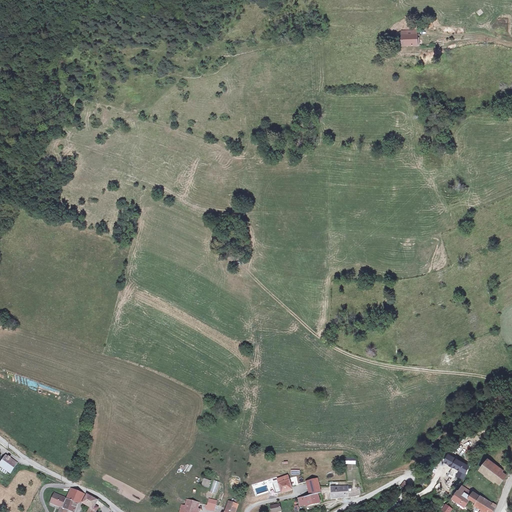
[(418,26),(401,26),(401,42),(422,42),(422,34),(418,34),(418,26)]
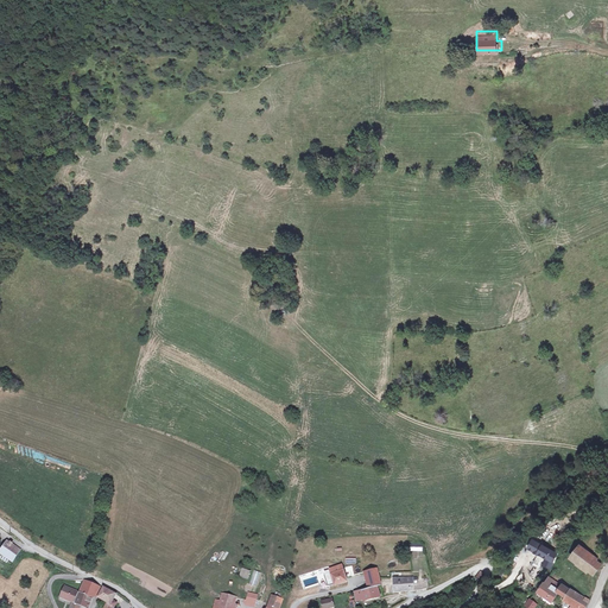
[(557,552),(534,539),(529,546),(548,557),(544,564),(551,567),(557,552)]
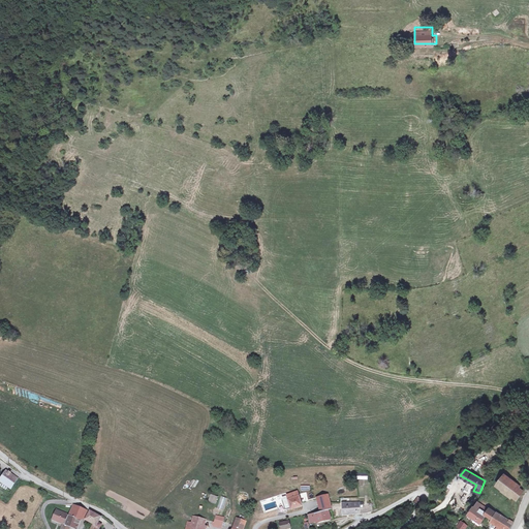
[(6,471),(0,479),(0,480),(9,488),(16,478),(6,471)]
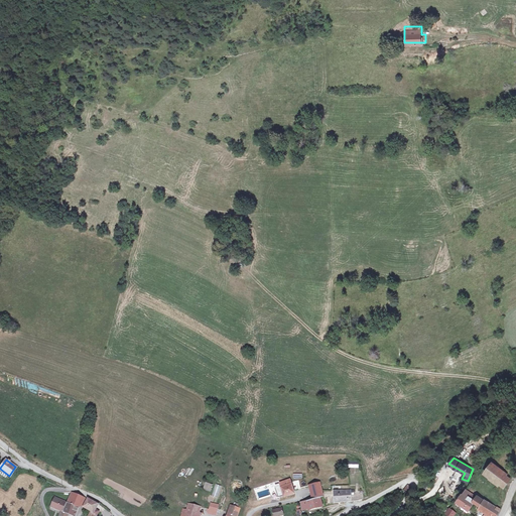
[(500,483),(506,477),(507,475),(492,462),(485,472),(499,484),(500,483)]
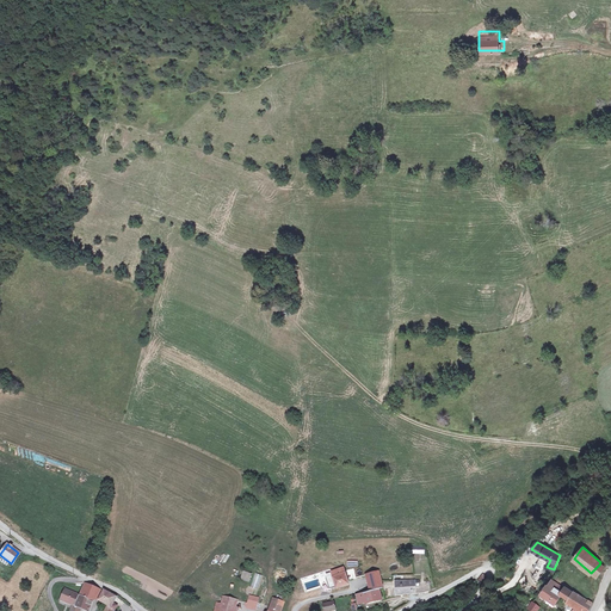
[(603,568),(599,565),(592,572),(597,575),(603,568)]
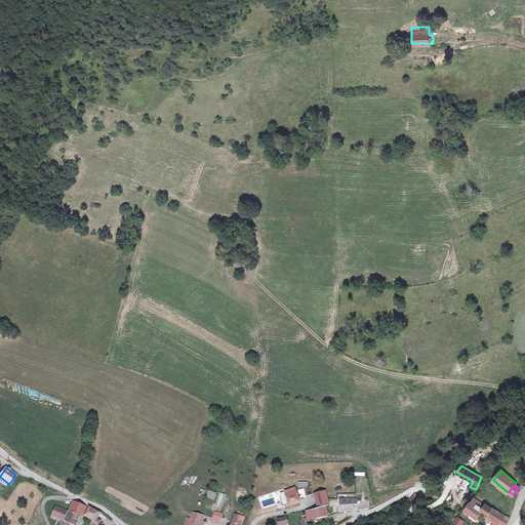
[(294,488),(284,491),(288,505),(298,501),(294,488)]
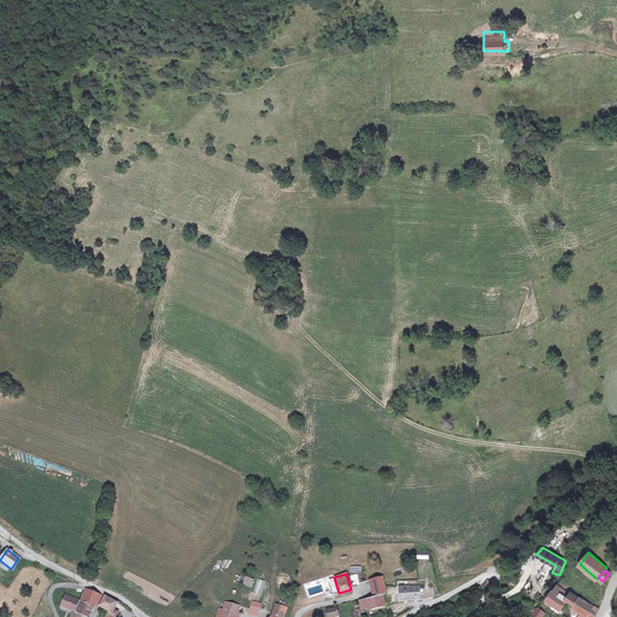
[(242,586),(251,587),(253,579),(245,576),(242,586)]
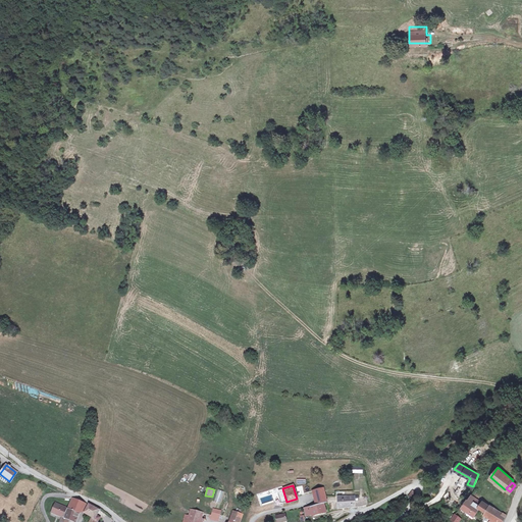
[(316,505),(323,503),(326,503),(323,488),(313,491),(316,505)]
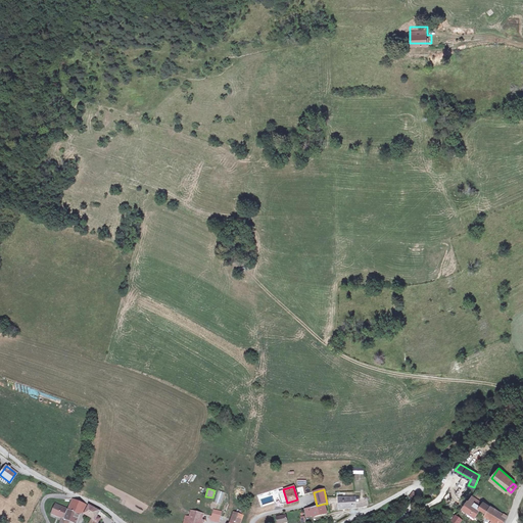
[(417,492),(414,490),(408,498),(411,501),(417,492)]
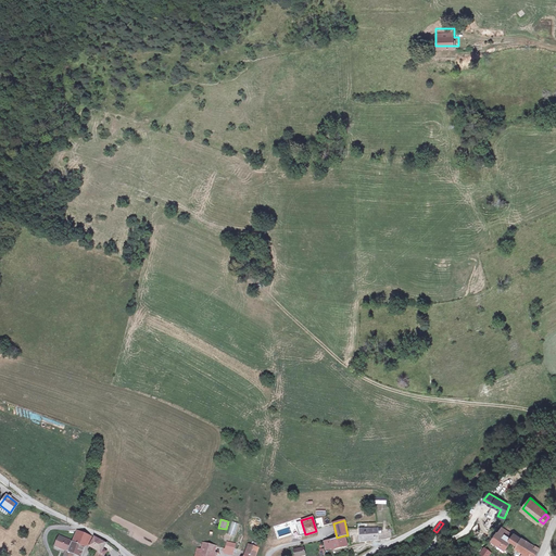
[(378,527),(359,528),(359,534),(355,534),(356,543),(392,540),(392,530),(379,531),(378,527)]
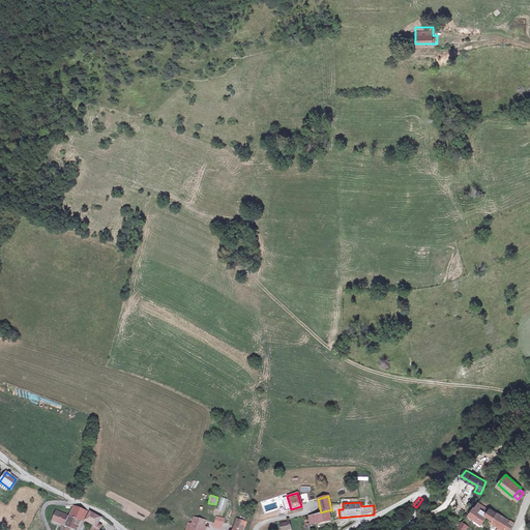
[(480,522),(486,514),(479,509),(483,504),(480,502),(468,517),(475,522),(477,520),(480,522)]
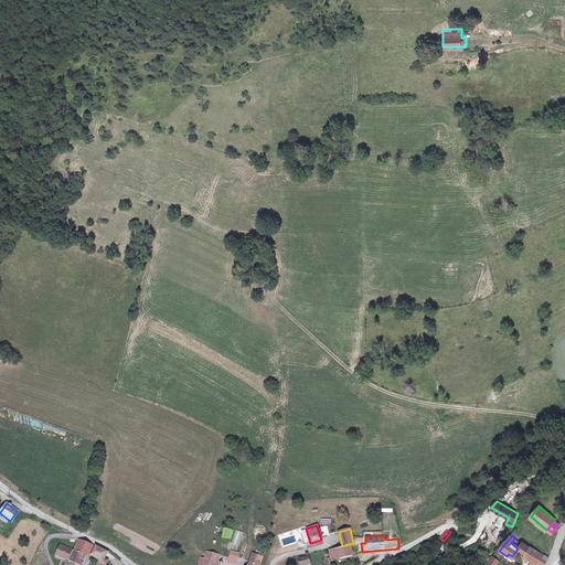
[(68,557),(67,561),(64,564),(73,564),(74,563),(80,564),(86,554),(89,552),(93,544),(80,539),(74,550),(60,543),(55,554),(62,557),(64,555),(68,557)]
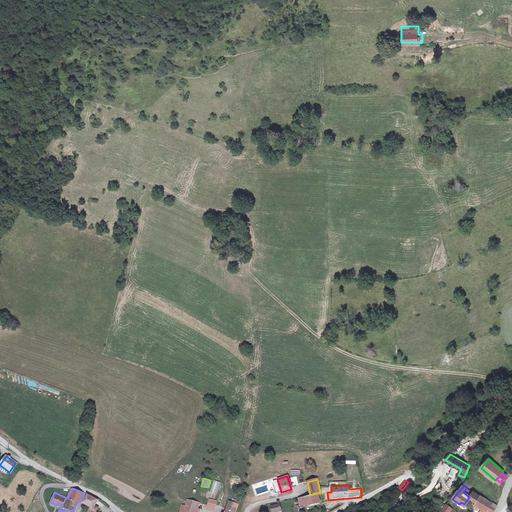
[(474,491),(471,495),(469,497),(474,501),(479,495),(474,491)]
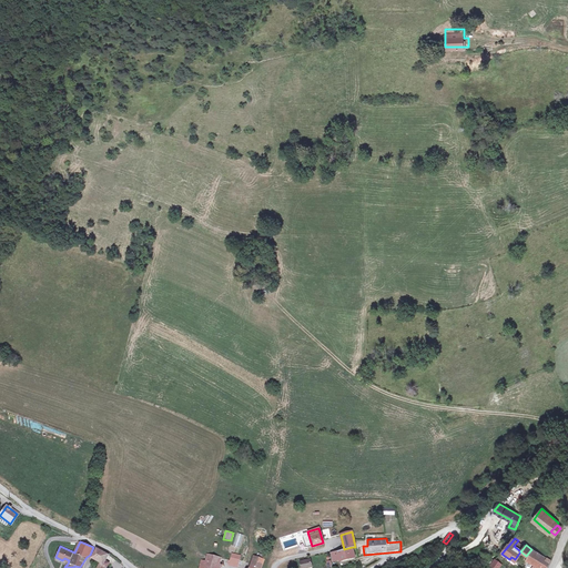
[(354,558),(352,547),(344,549),(332,551),(334,560),(340,558),(341,560),(354,558)]
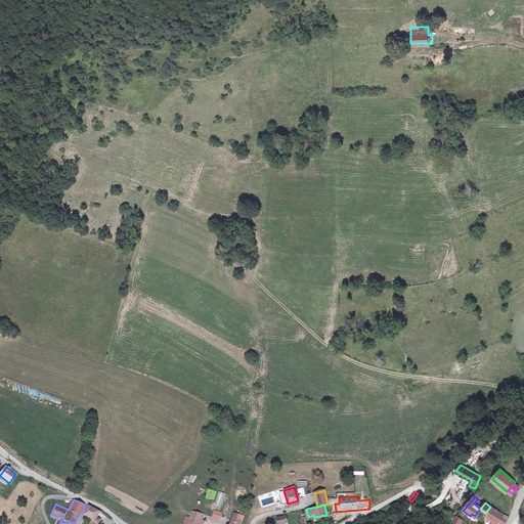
[(89,506),(84,515),(89,516),(94,519),(93,521),(99,523),(101,519),(95,516),(98,511),(89,506)]
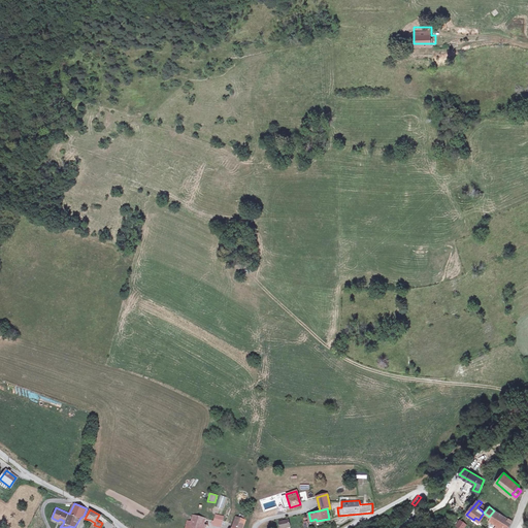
[(497,522),(501,525),(505,518),(496,510),(490,518),(497,522)]
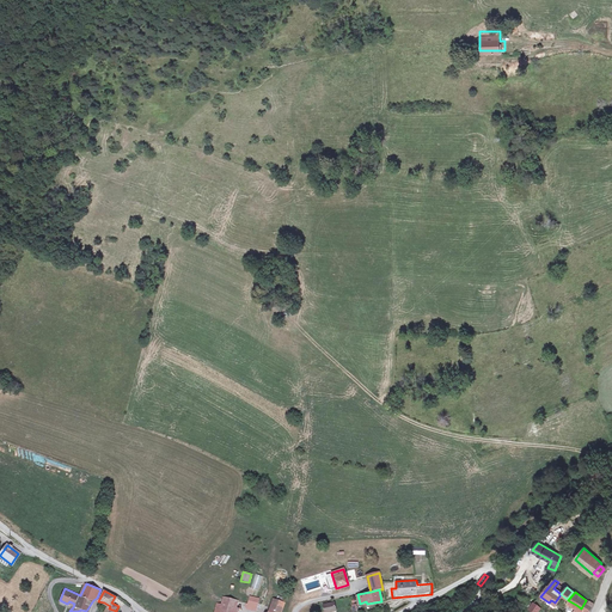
[(222,598),(221,605),(236,609),(237,601),(222,598)]
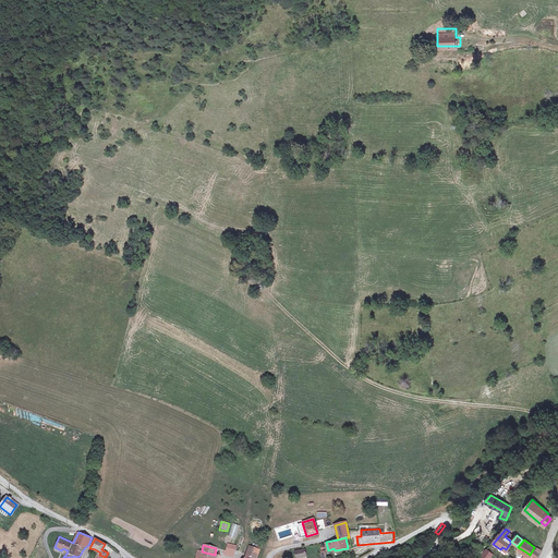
[(538,552),(534,547),(530,555),(534,557),(538,552)]
